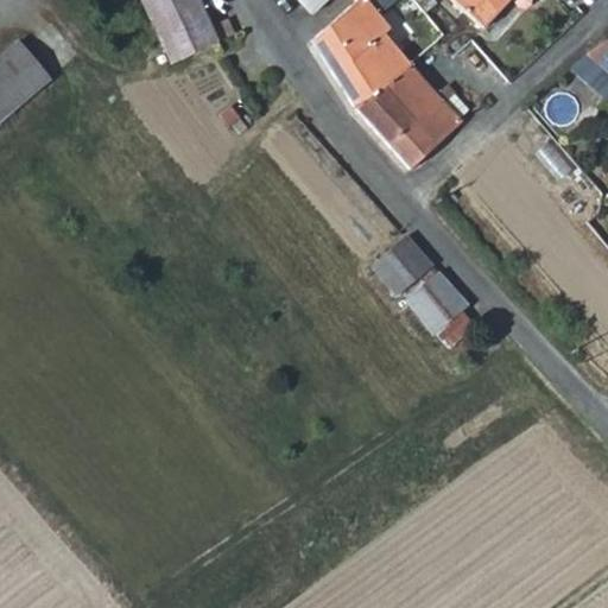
[(215,39),(196,0),(140,0),(168,61),(215,39)]
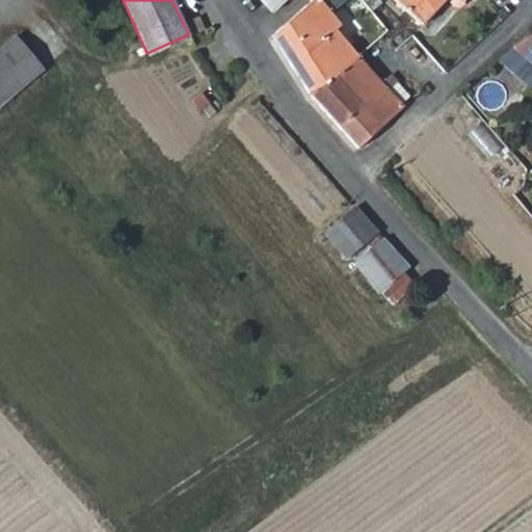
[(284,0),(262,0),(273,11),(284,0)]
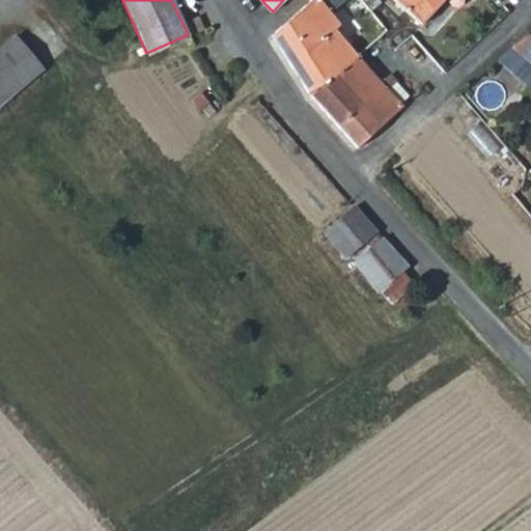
[(308,0),(273,34),(297,74),(310,94),(357,55),(336,32),(341,25),(318,1),(318,0),(308,0)]
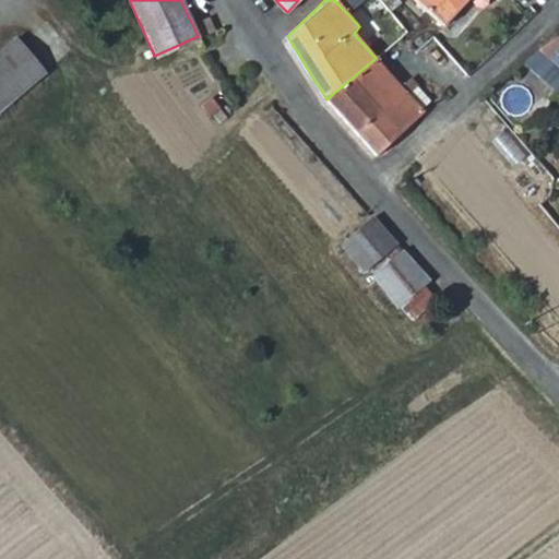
[(421,0),(418,6),(440,26),(464,0),(421,0)]
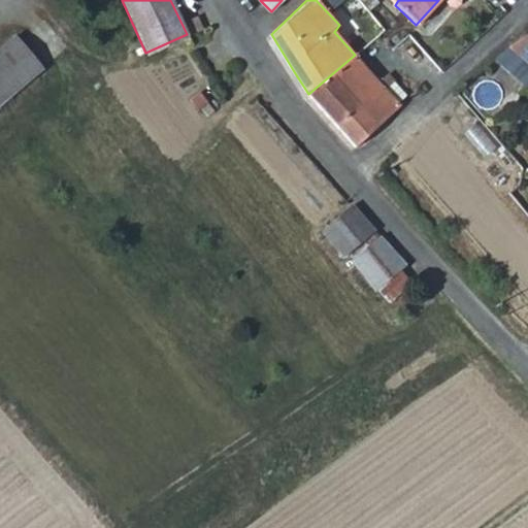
[(14,33),(0,46),(0,107),(44,66),(14,33)]
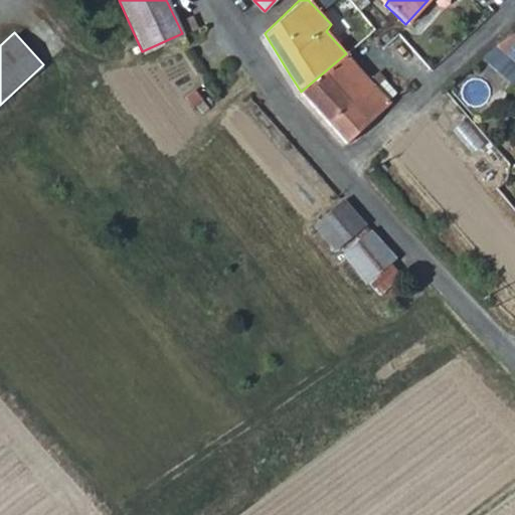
[(514,33),(499,47),(505,51),(499,60),(506,66),(512,59),(514,60),(514,33)]
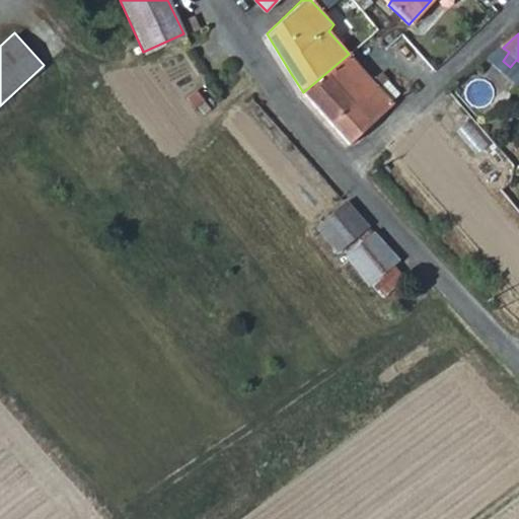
[(349,54),(303,92),(323,115),(349,144),(392,102),(349,54)]
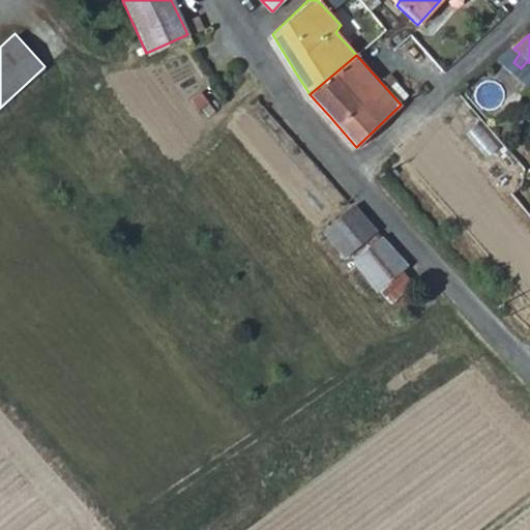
[(516,75),(529,87),(529,86),(529,62),(527,61),(521,68),(516,75)]
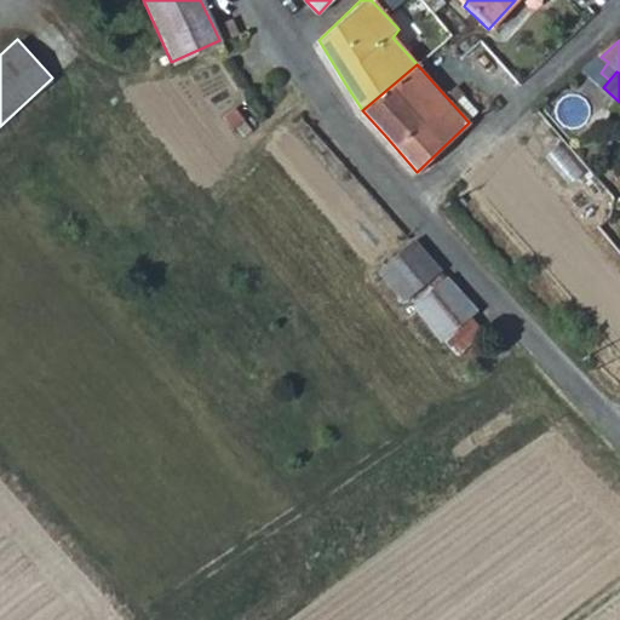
[(405,306),(441,271),(414,242),(379,275),(405,306)]
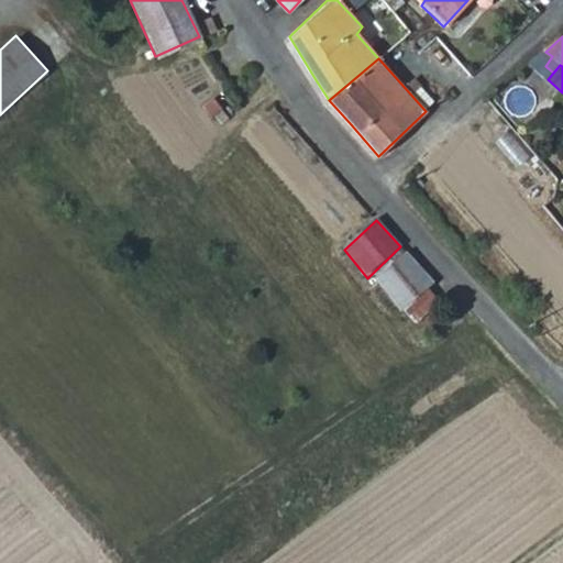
[(399,309),(434,284),(405,251),(373,280),(399,309)]
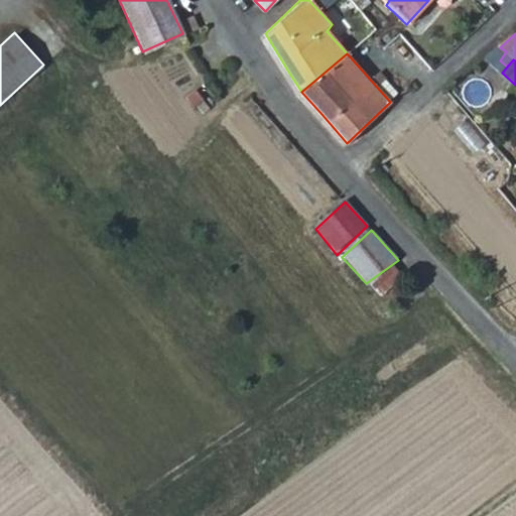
All buildings are outlined.
